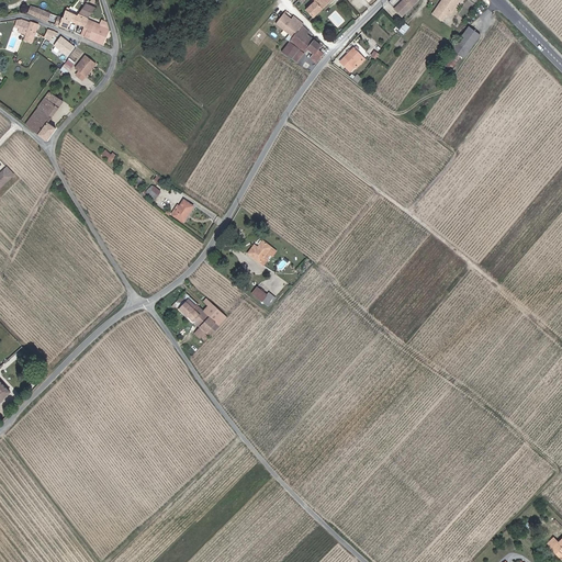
[(332,0),(315,0),(316,1),(307,10),(314,17),(332,0)]
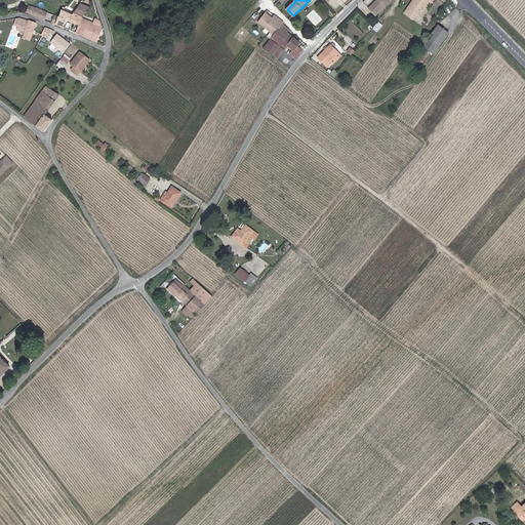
[(391,0),(365,0),(364,1),(376,14),(391,0)]
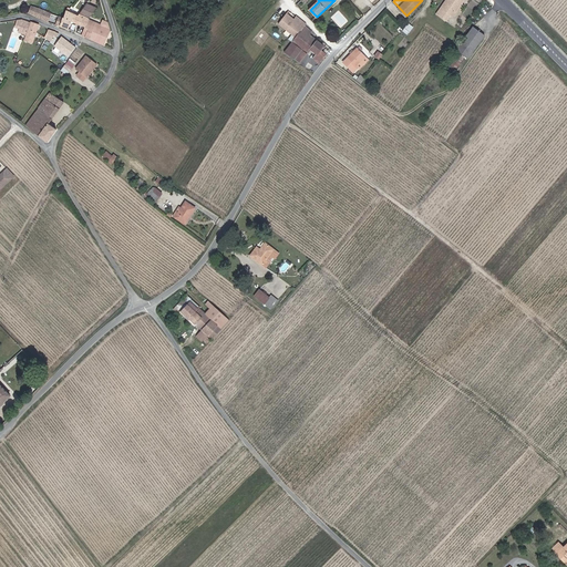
[(445,0),(440,8),(451,14),(453,17),(465,0),(445,0)]
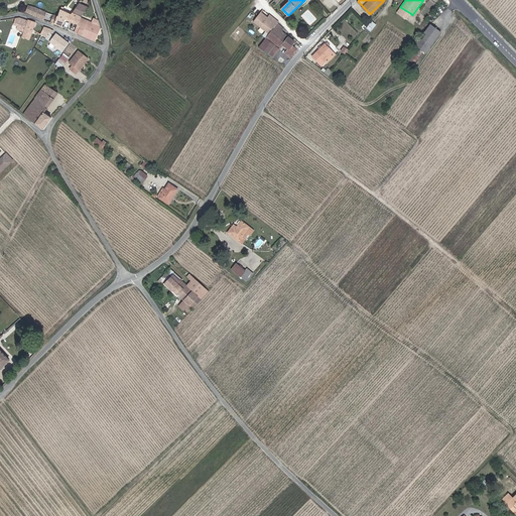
[(73,14),(82,17),(87,10),(80,4),(73,14)]
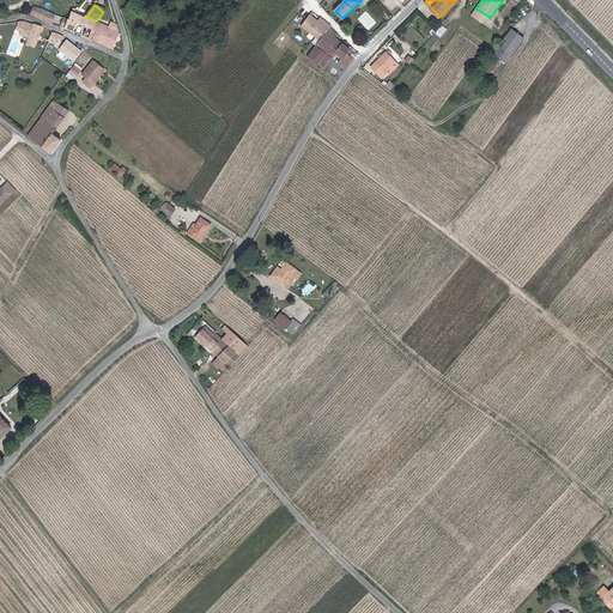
[(53,24),(56,17),(35,7),(32,13),(31,14),(53,24)]
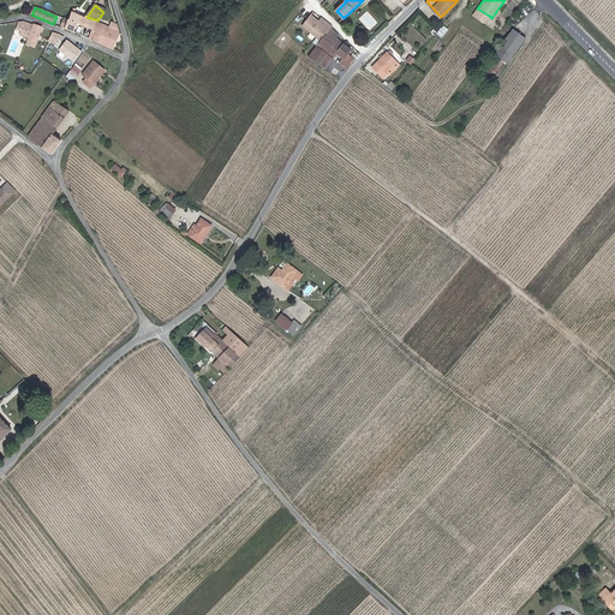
[(477,9),(476,7),(471,13),(484,23),(489,16),(477,9)]
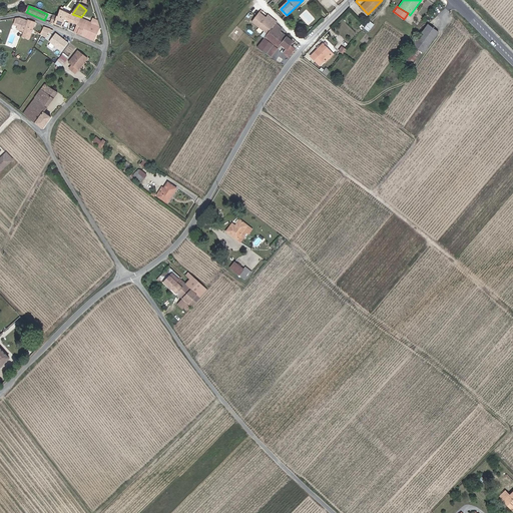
[(61,8),(58,18),(55,24),(75,32),(78,25),(76,24),(78,21),(79,19),(71,15),(64,12),(65,9),(64,9),(61,8)]
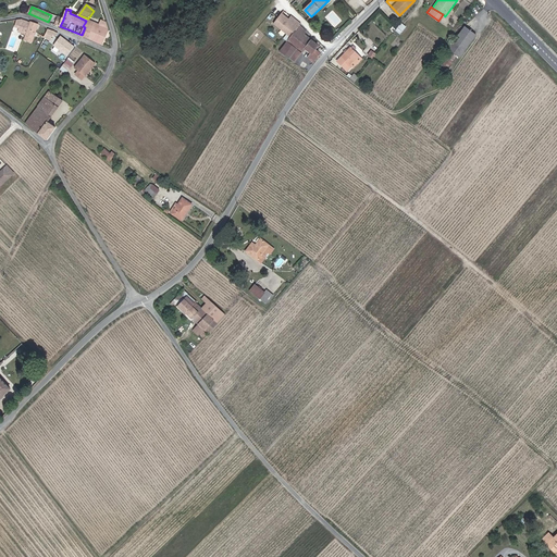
[(289,17),(283,12),(274,22),(282,27),(289,17)]
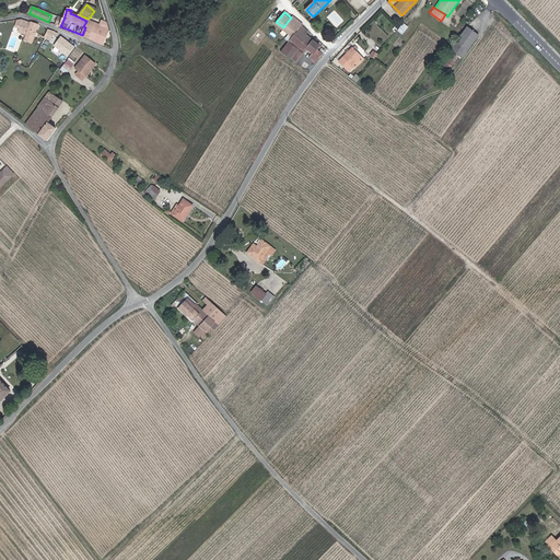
[(292,36),(302,24),(303,23),(293,14),(291,18),(283,27),(289,33),(292,36)]
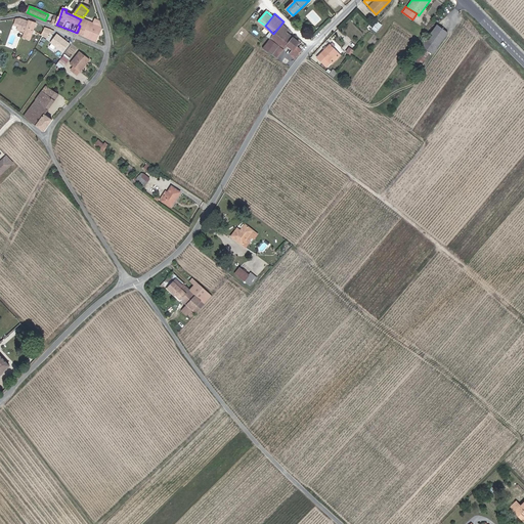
[(59,18),(48,14),(45,20),(56,25),(59,18)]
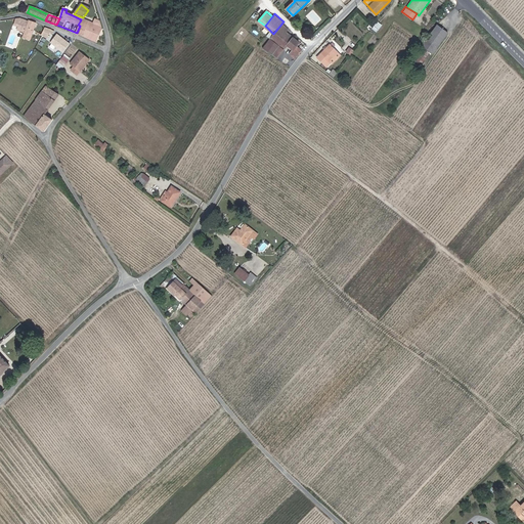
[(81,22),(80,26),(84,28),(81,34),(97,41),(102,28),(98,17),(92,15),(89,23),(88,25),(81,22)]
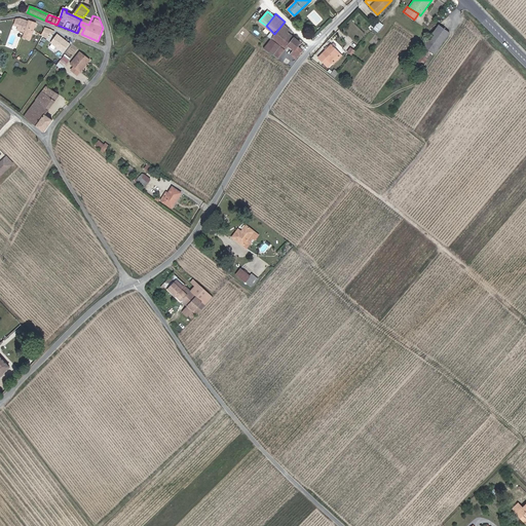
[(28,20),(22,17),(21,17),(19,21),(17,26),(22,27),(26,28),(28,20)]
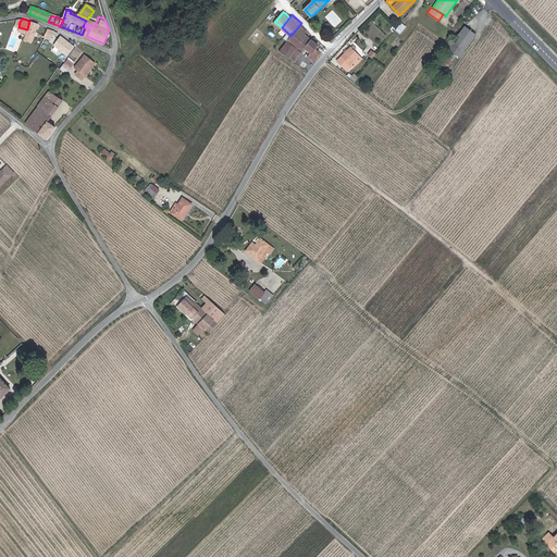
[(38,23),(31,20),(28,26),(24,39),(32,41),(34,35),(38,23)]
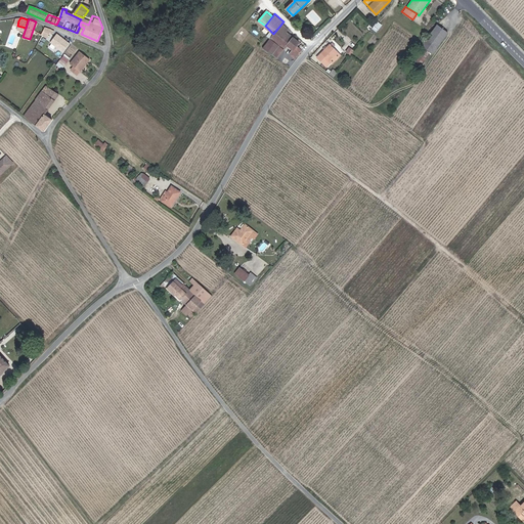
[(377,32),(382,25),(378,20),(373,28),(377,32)]
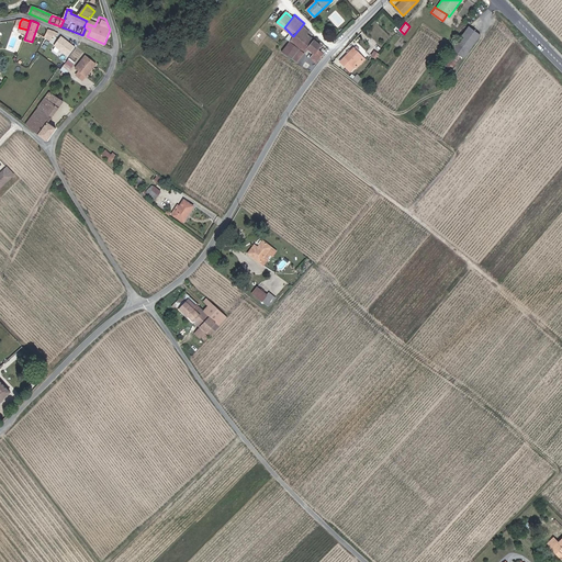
[(310,31),(303,24),(293,36),(290,41),(291,41),(283,52),(293,58),(301,48),(305,53),(310,48),(315,53),(312,57),(317,62),(325,53),(319,47),(322,44),(307,33),(310,31)]
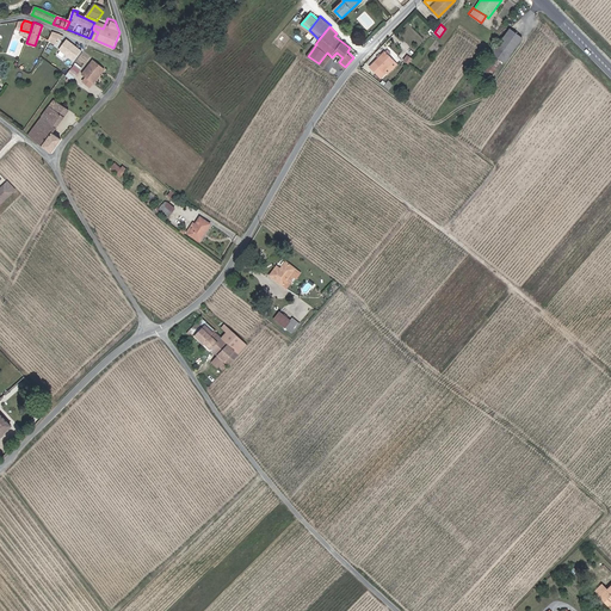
[(55,43),(59,37),(60,32),(53,30),(48,39),(55,43)]
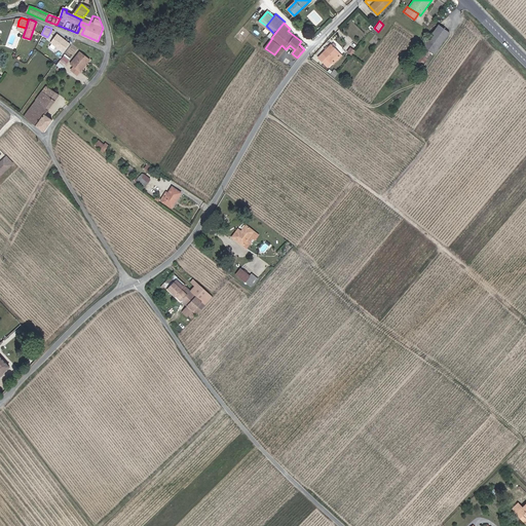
[(450,35),(439,27),(423,48),(430,53),(434,55),(450,35)]
